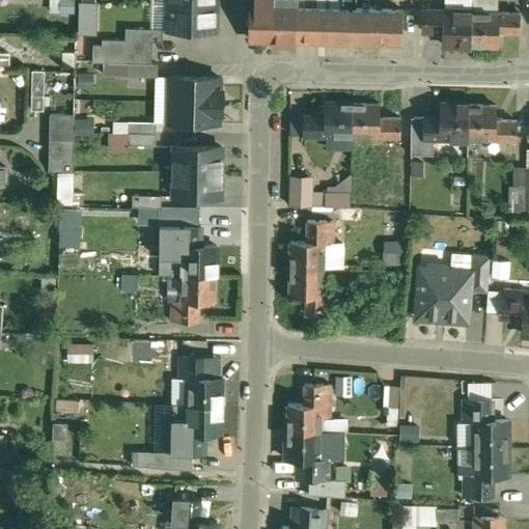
[(93,29),(93,0),(75,0),(75,29),(93,29)]
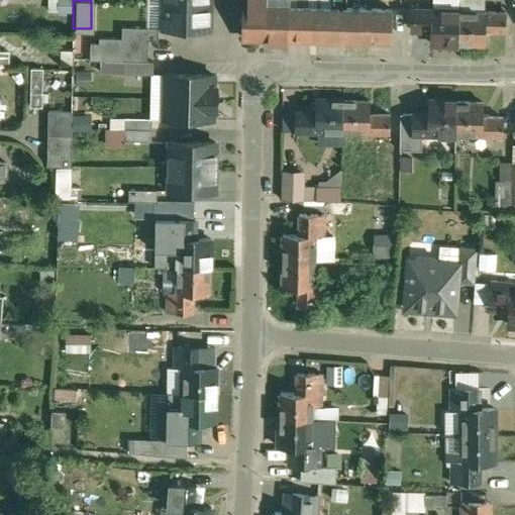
[(243,0),(242,34),(265,34),(266,0),(243,0)]
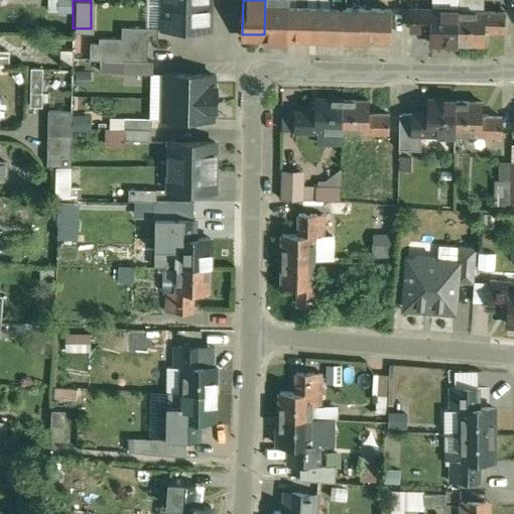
[(265,0),(264,34),(264,38),(287,38),(287,35),(287,34),(287,0),(265,0)]
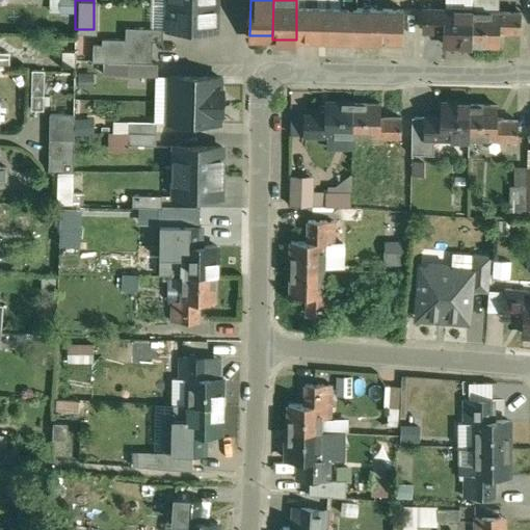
[(296,0),(296,35),(296,36),(308,36),(308,0),(296,0)]
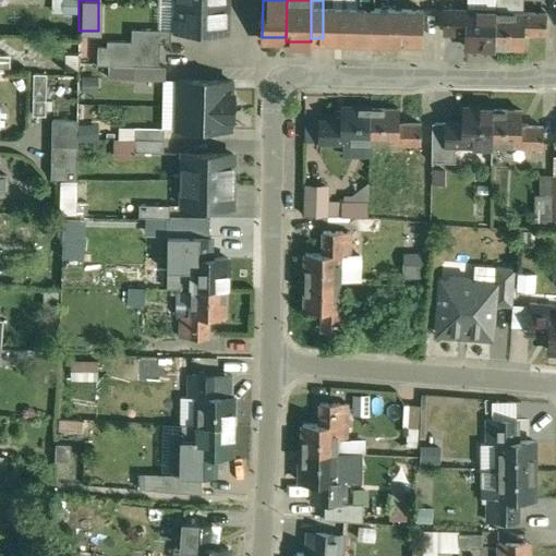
[(323,0),(323,38),(347,38),(347,39),(371,39),(373,39),(374,5),(374,0),(323,0)]
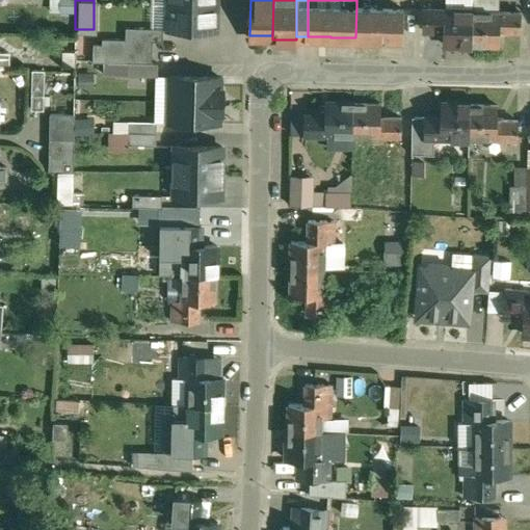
[(170,1),(169,1),(168,26),(214,27),(215,2),(214,2),(170,1)]
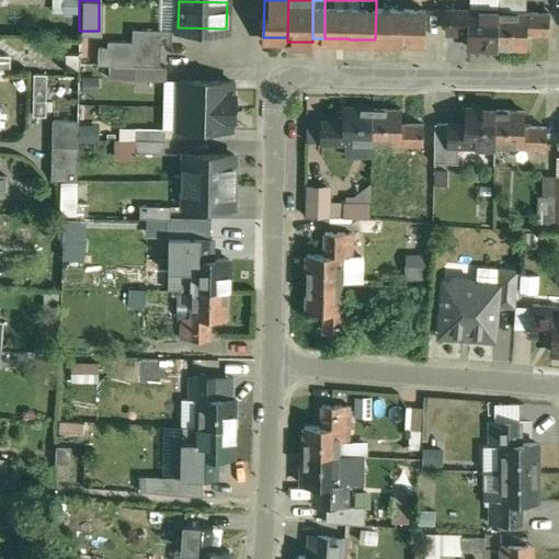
[(426,7),(376,6),(375,40),(381,40),(398,41),(399,40),(425,41),(426,7)]
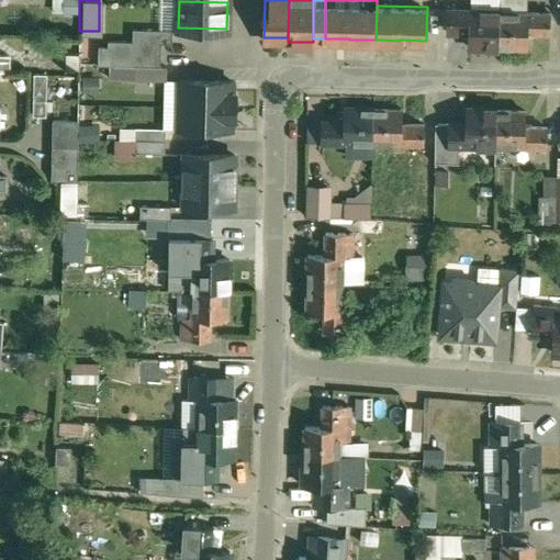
[(500,8),(450,7),(449,25),(470,25),(470,41),(499,42),(500,8)]
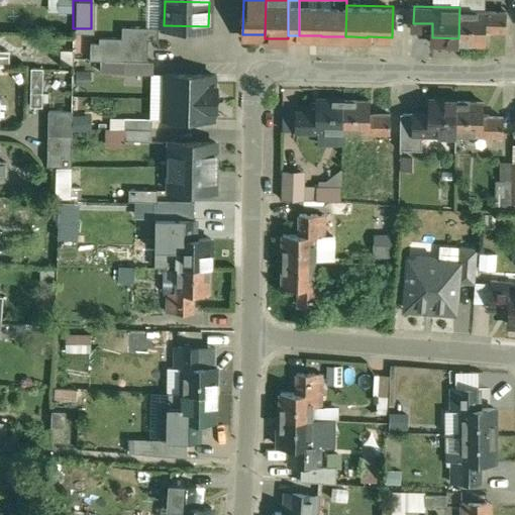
[(506,8),(459,7),(458,38),(485,39),(485,25),(505,26),(506,8)]
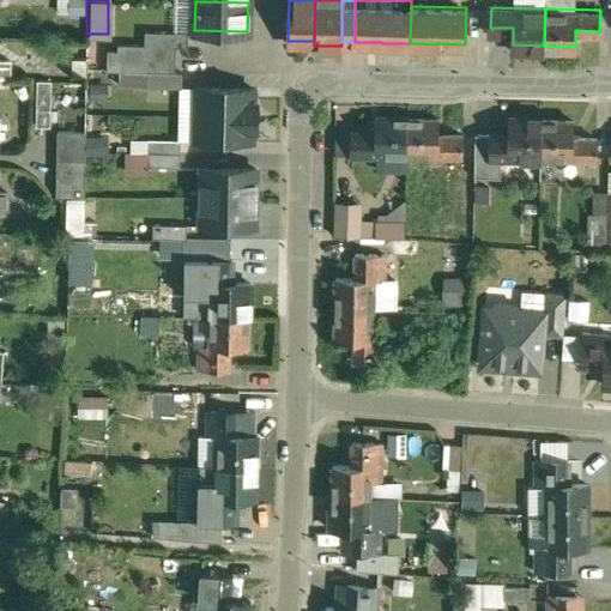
[(188,29),(156,28),(156,41),(144,41),(145,42),(175,43),(187,43),(188,29)]
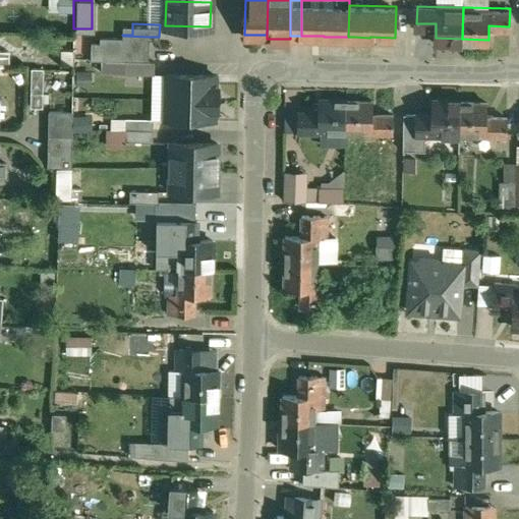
[(149,37),(123,36),(122,58),(149,58),(149,37)]
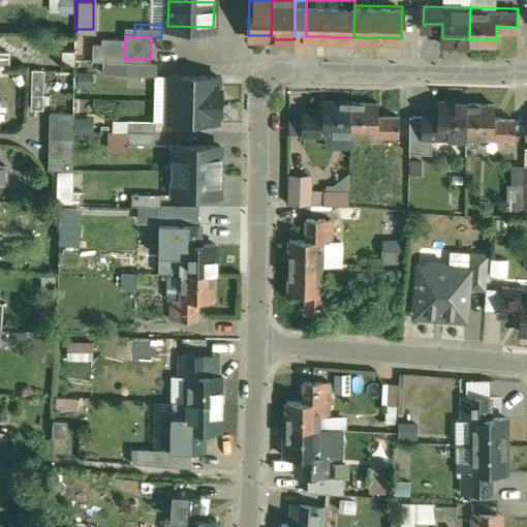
[(0,65),(8,66),(8,65),(9,50),(0,49),(0,65)]
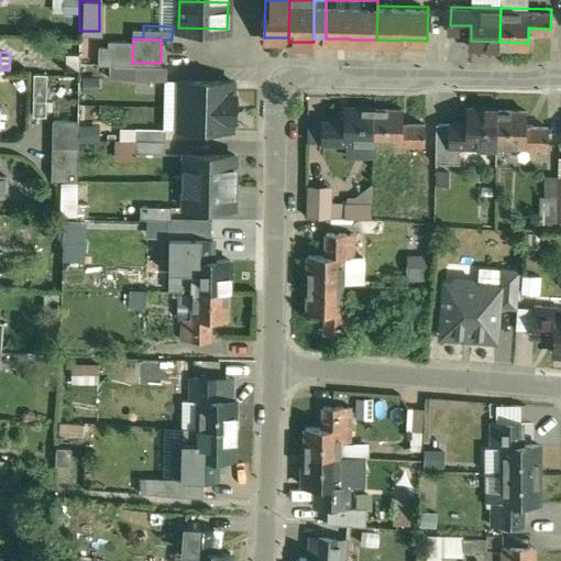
[(132,63),(131,63),(131,75),(166,76),(167,63),(161,63),(132,63)]
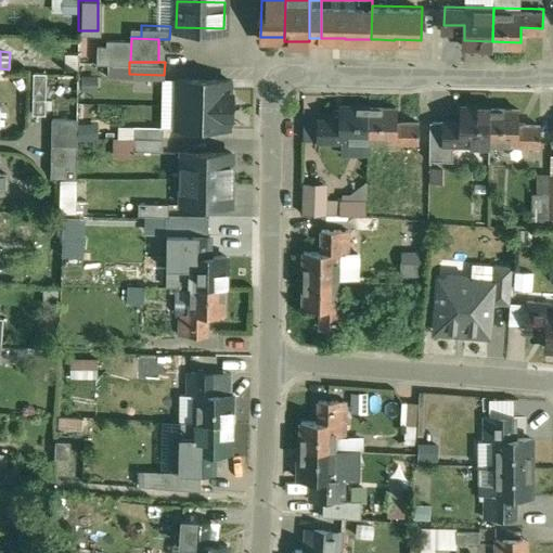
[(47,71),(34,71),(33,97),(46,97),(47,71)]
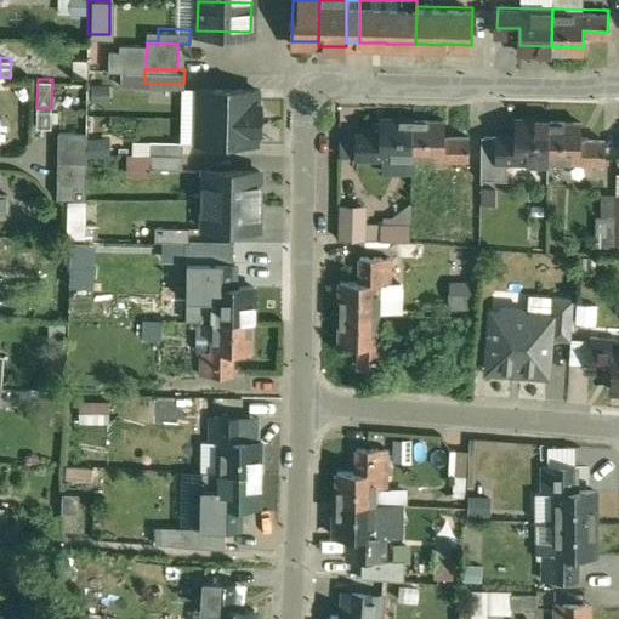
[(257,86),(199,85),(198,114),(260,115),(260,100),(256,100),(257,86)]
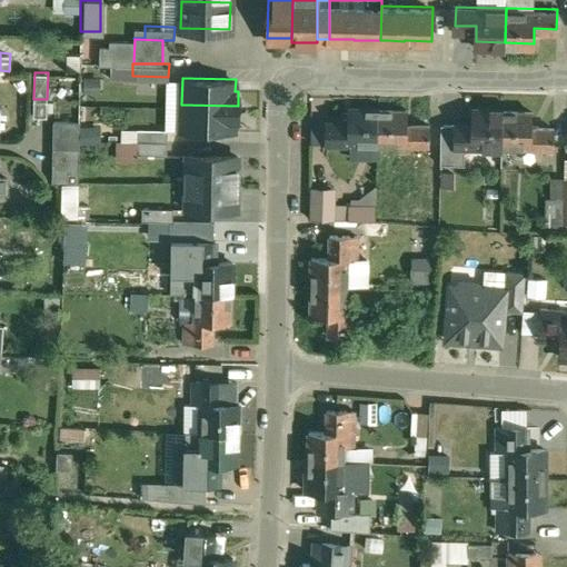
[(238,106),(181,105),(180,131),(234,132),(235,120),(237,120),(238,106)]
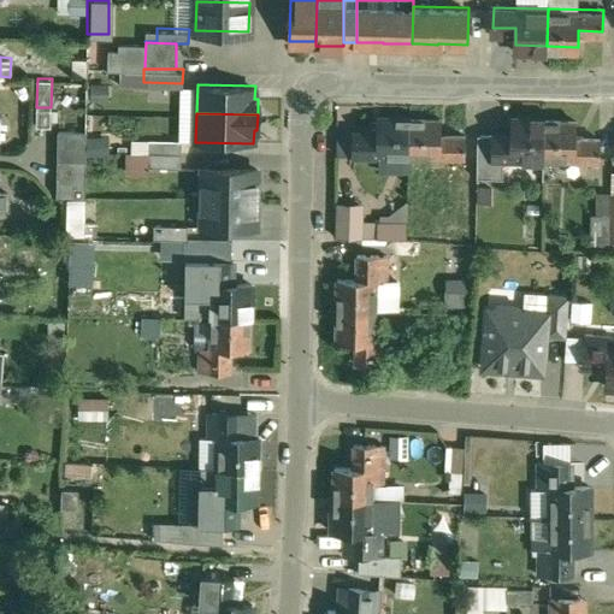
[(409,120),(378,120),(378,136),(354,136),(353,158),(379,159),(408,159),(409,120)]
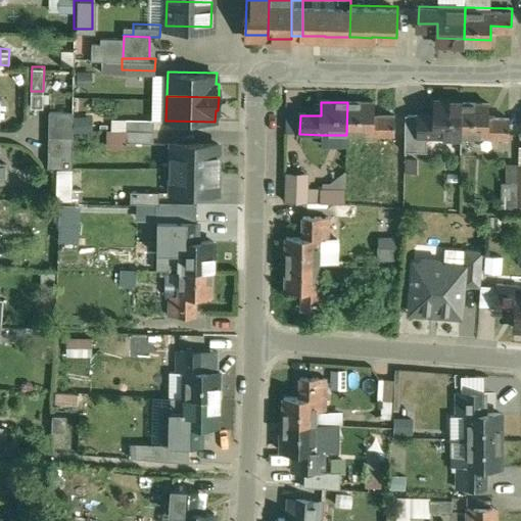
[(374,103),(347,102),(346,135),(393,136),(394,117),(374,117),(374,103)]
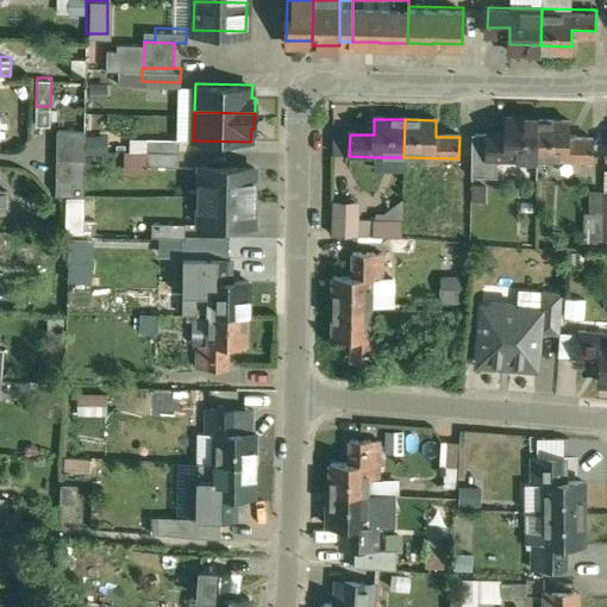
[(538,121),(506,120),(506,137),(487,137),(487,161),(496,161),(537,162),(537,161),(538,123),(538,121)]
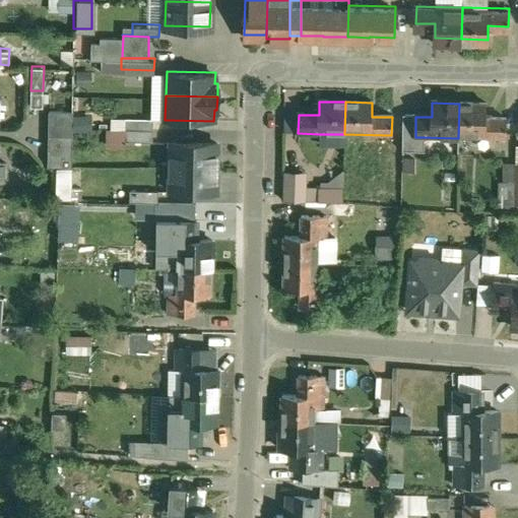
[(486,105),(459,105),(458,137),(505,138),(506,120),(486,120),(486,105)]
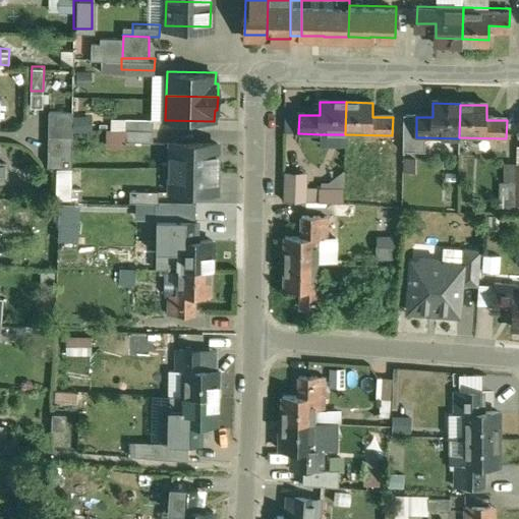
[(73,109),(49,109),(48,136),(72,136),(73,109)]
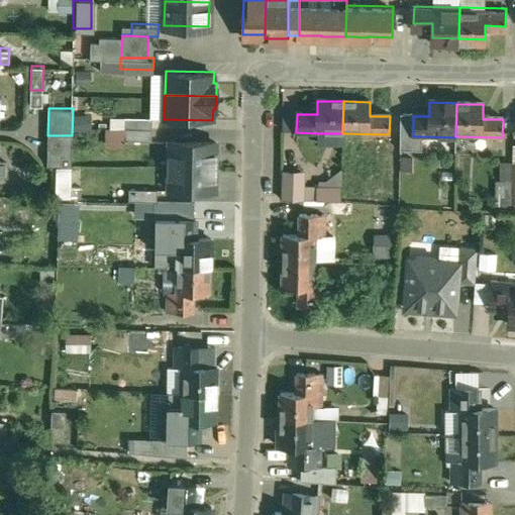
[(413,116),(400,115),(399,151),(421,152),(421,136),(413,136),(413,116)]
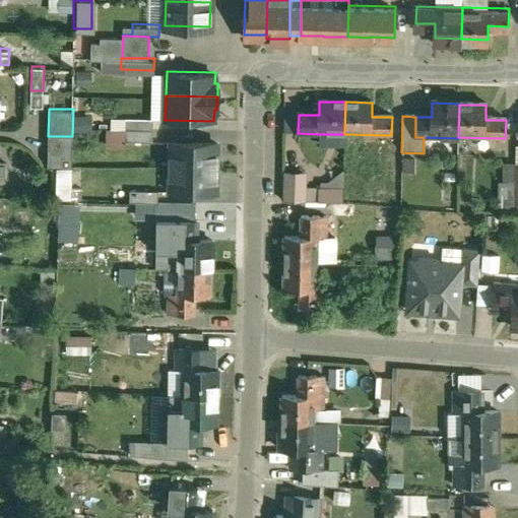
[(152,120),(124,119),(124,131),(152,131),(152,120)]
